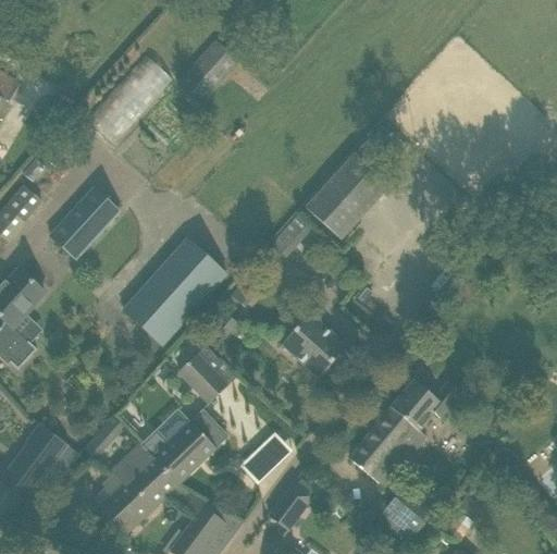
[(175,83),(200,106),(239,62),(214,39),(175,83)]
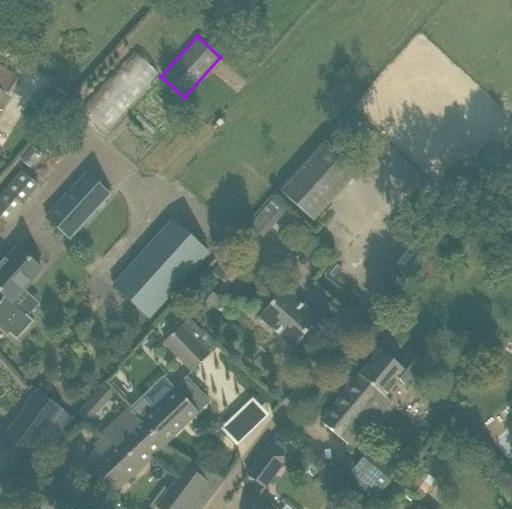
[(134,49),(78,109),(104,132),(158,72),(134,49)]
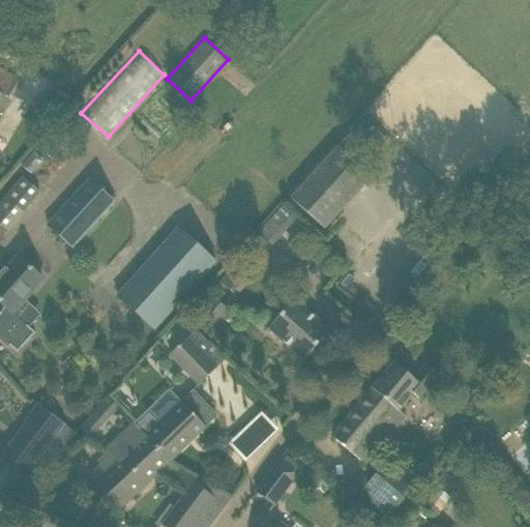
[(0,109),(19,78),(0,66),(0,109)]
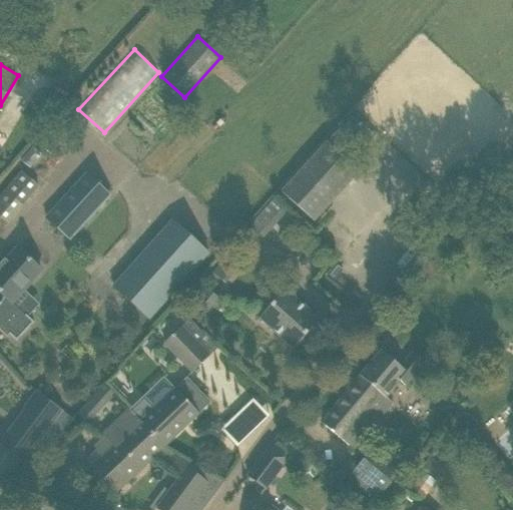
[(281,189),(314,220),(360,169),(326,139),(281,189)]
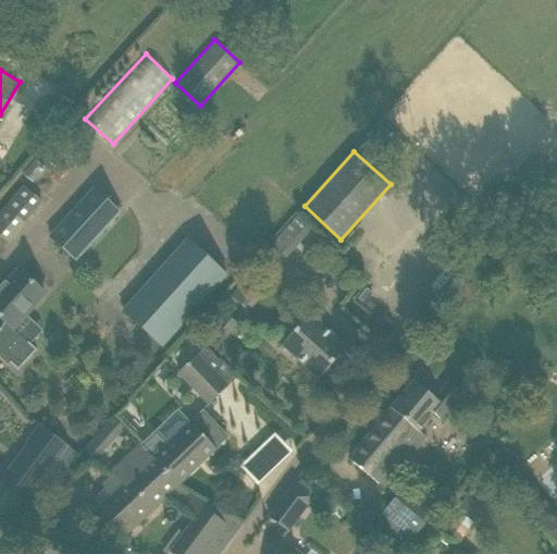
[(1,210),(0,211),(0,236),(8,243),(10,241),(20,228),(42,200),(23,184),(1,210)]
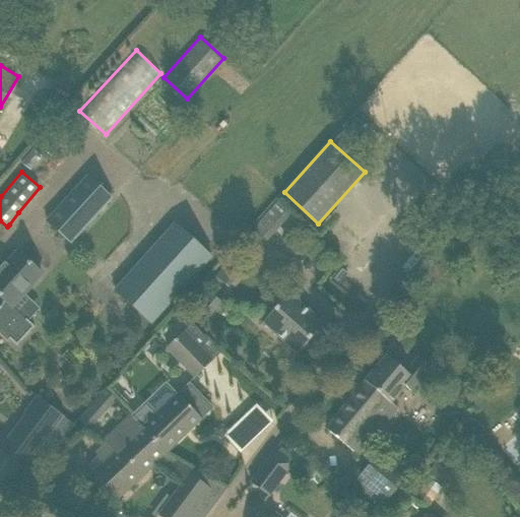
[(47,218),(70,241),(112,195),(87,174),(47,218)]
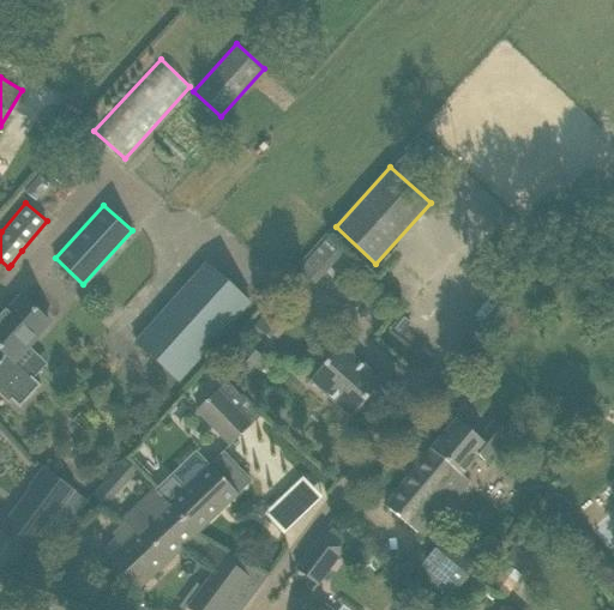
[(288,284),(299,294),(323,265),(312,257),(288,284)]
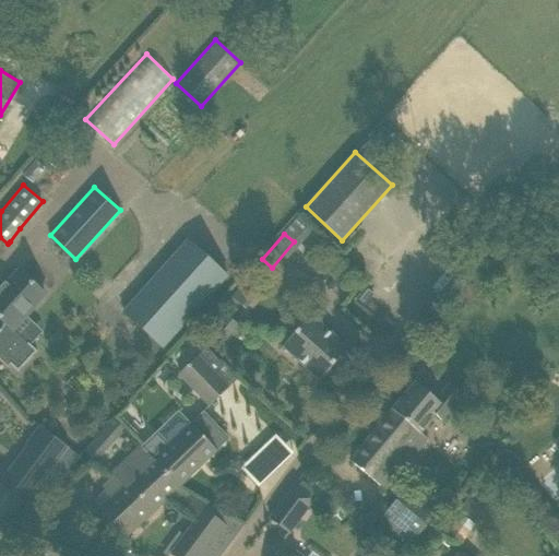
[(121,309),(163,347),(229,274),(188,236),(121,309)]
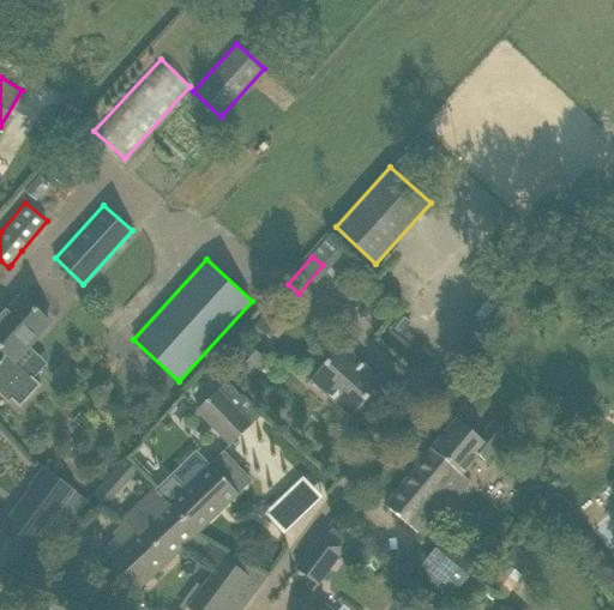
[(0,348),(5,352),(0,357),(0,386),(19,405),(40,382),(14,358),(29,343),(49,321),(38,312),(20,295),(0,316),(0,348)]
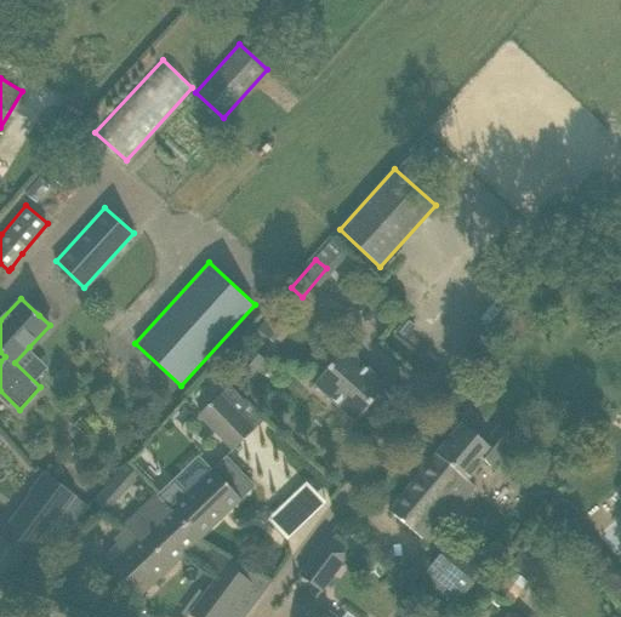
[(313,383),(354,420),(387,383),(346,347),(313,383)]
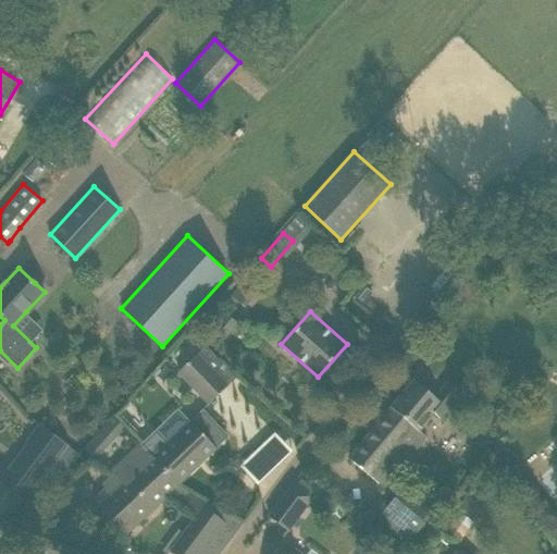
[(223,312),(211,327),(225,339),(237,323),(223,312)]
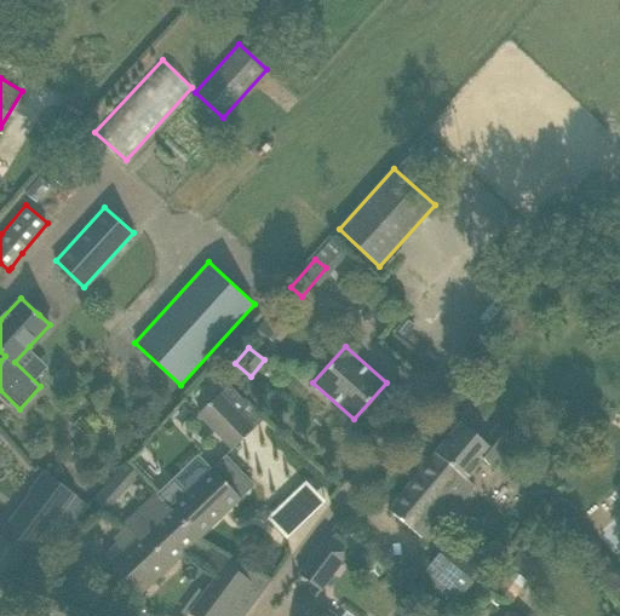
[(196,413),(231,449),(253,427),(220,391),(196,413)]
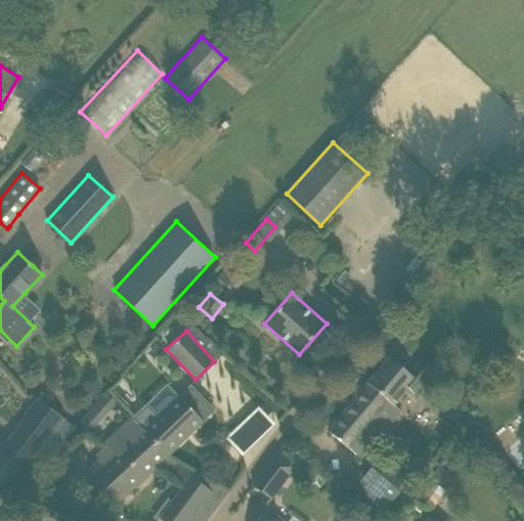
[(329,430),(360,457),(374,441),(401,408),(395,403),(408,386),(415,391),(434,368),(421,357),(408,372),(389,355),(367,381),(368,382),(329,430)]
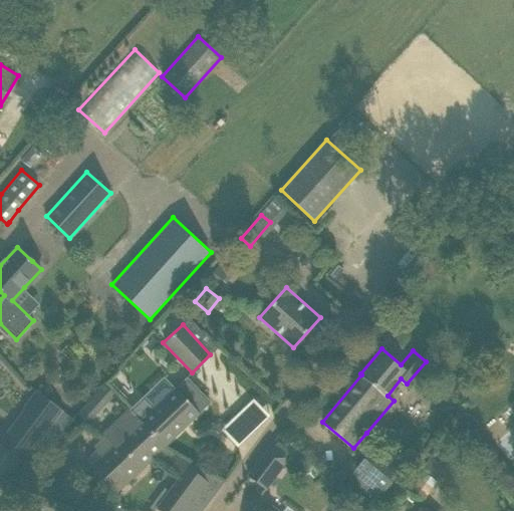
[(89,399),(99,408),(113,393),(103,382),(89,399)]
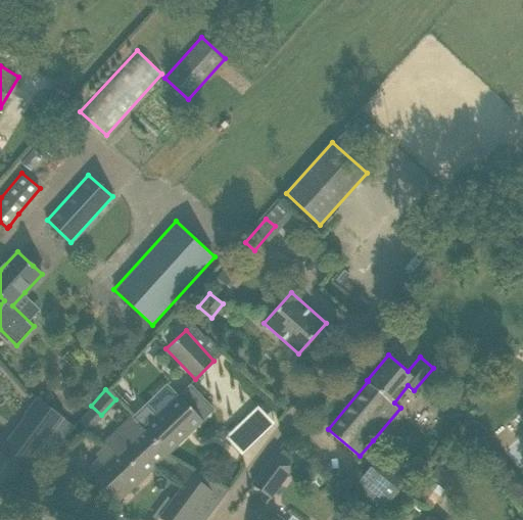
[(115,455),(94,475),(117,501),(202,420),(189,405),(179,394),(157,415),(146,404),(133,417),(132,415),(103,441),(115,455)]
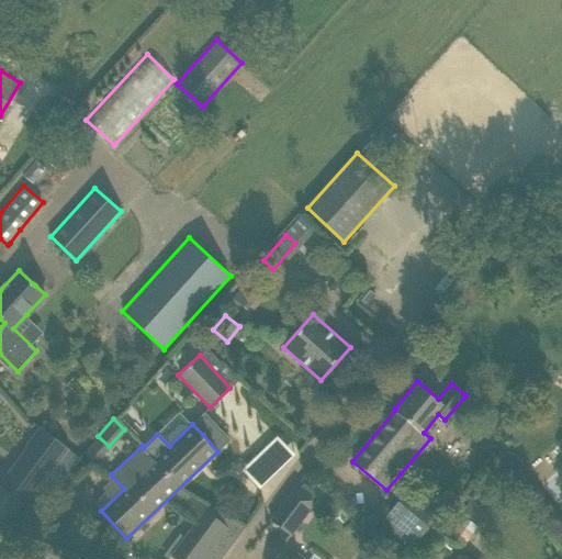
[(29,446),(0,483),(26,504),(40,487),(69,448),(41,427),(27,445),(29,446)]
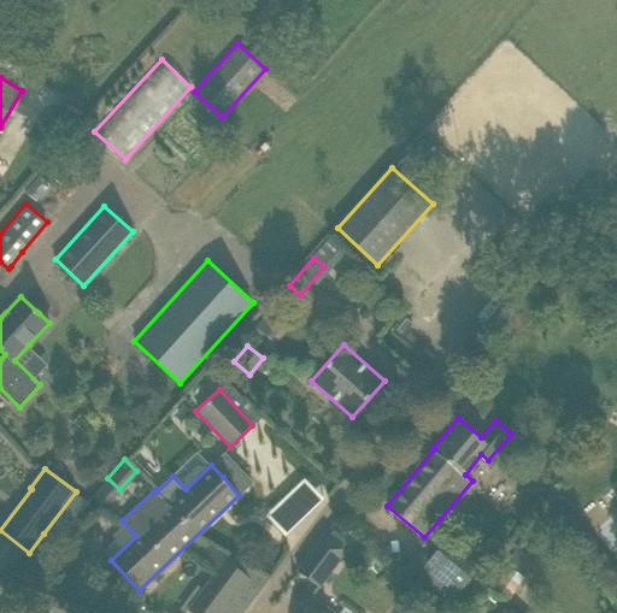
[(89,502),(76,491),(43,534),(58,544),(89,502)]
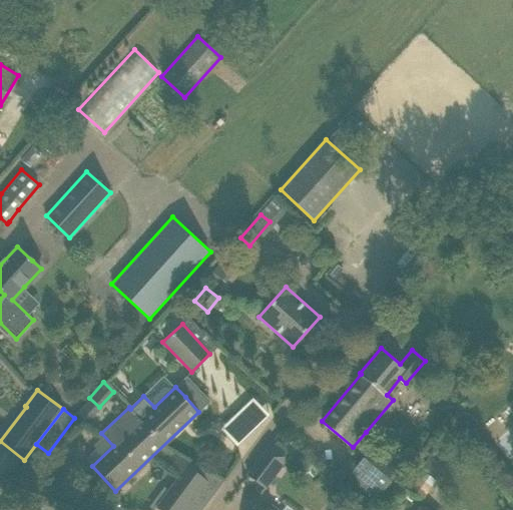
[(376,497),(400,468),(373,444),(354,464),(347,473),(376,497)]
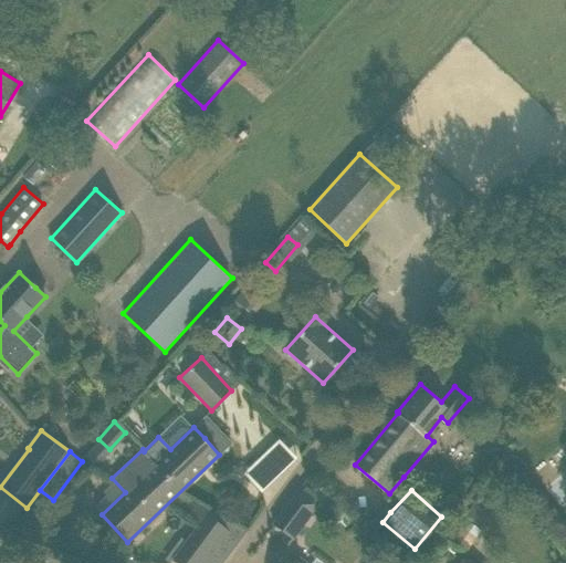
[(273,523),(292,538),(316,506),(296,491),(273,523)]
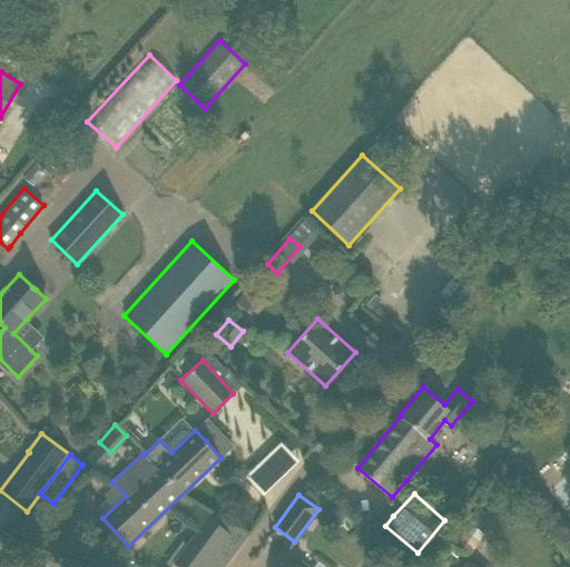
[(184,566),(222,566),(249,533),(213,511),(175,559),(184,566)]
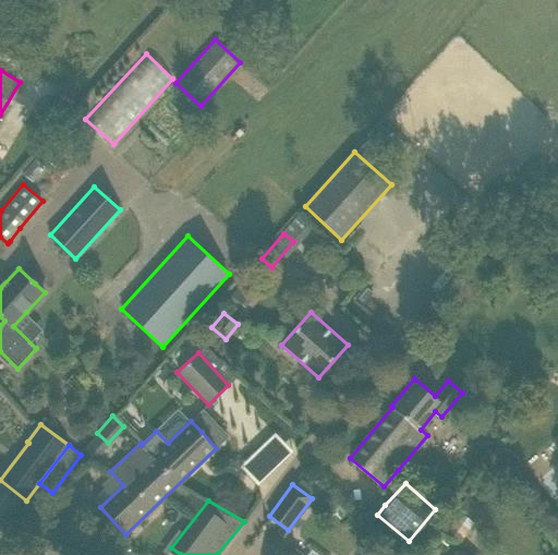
[(440,528),(460,541),(474,521),(455,507),(440,528)]
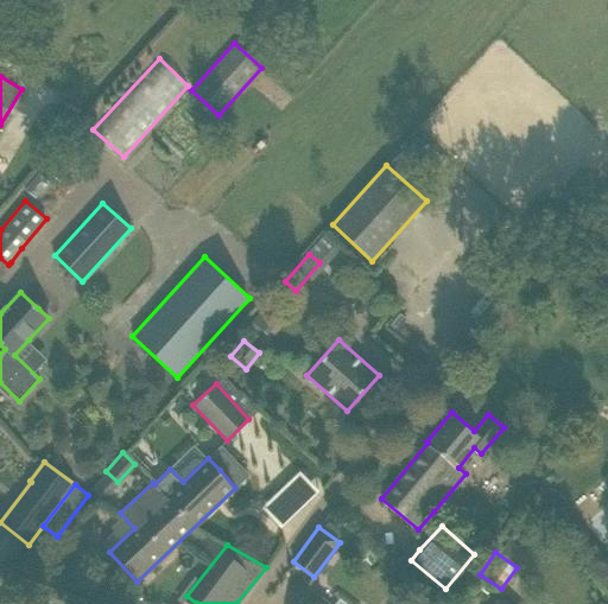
[(291,603),(330,603),(305,585),(291,603)]
